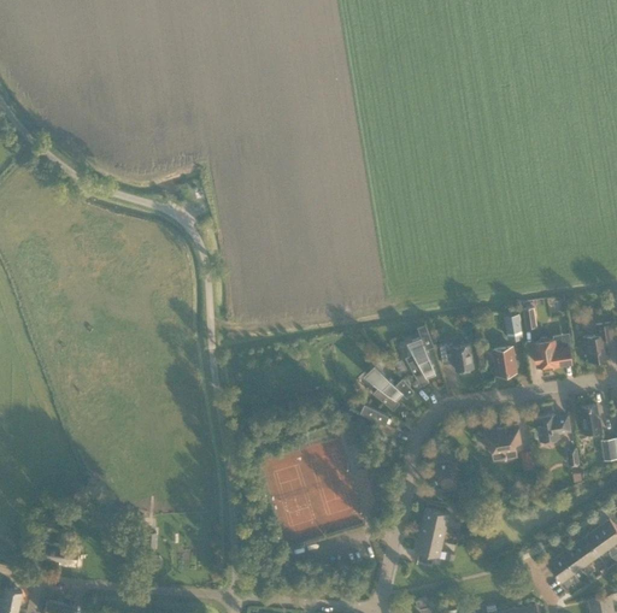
[(536,328),(534,310),(522,311),(526,330),(536,328)]
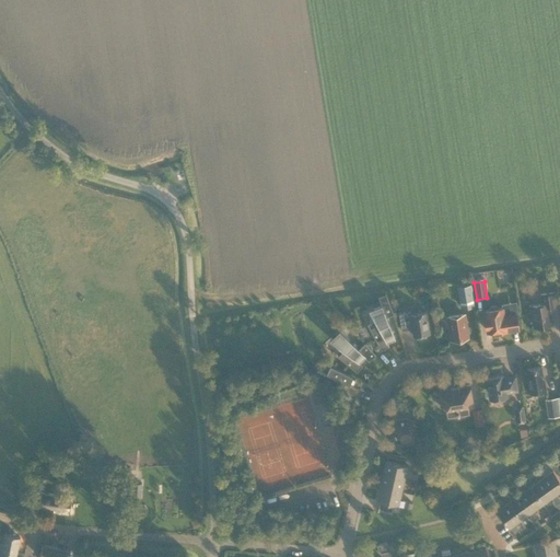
[(474,309),(470,287),(456,289),(461,311),(474,309)]
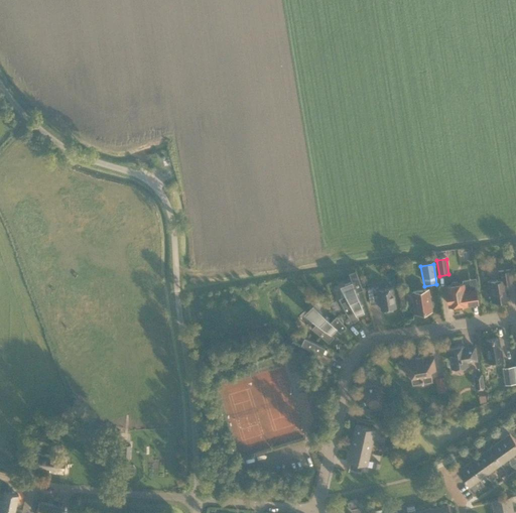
[(513,284),(511,272),(499,273),(500,280),(497,282),(486,284),(488,295),(490,295),(491,303),(508,301),(506,285),(513,284)]
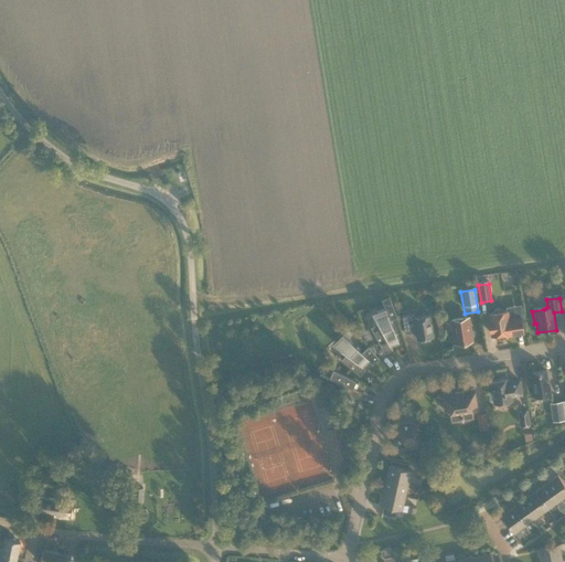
[(396,319),(392,307),(385,310),(385,311),(373,316),(380,330),(373,335),(384,356),(392,351),(390,347),(397,343),(390,322),(396,319)]
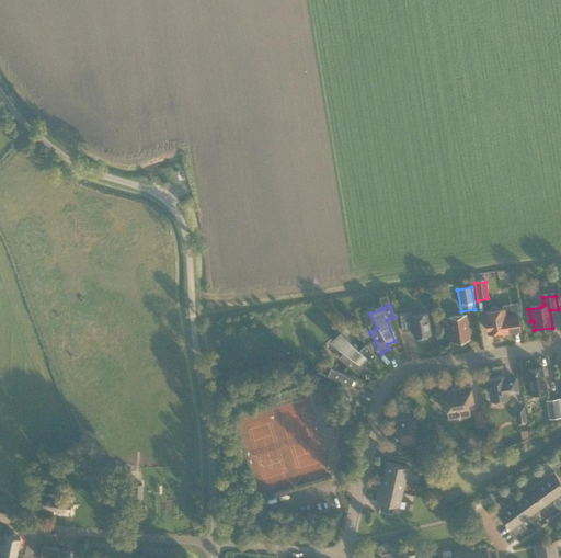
[(503,310),(499,311),(496,308),(490,309),(489,312),(485,314),(487,322),(485,322),(487,330),(488,330),(489,334),(505,332),(506,334),(519,332),(517,317),(504,318),(503,310)]
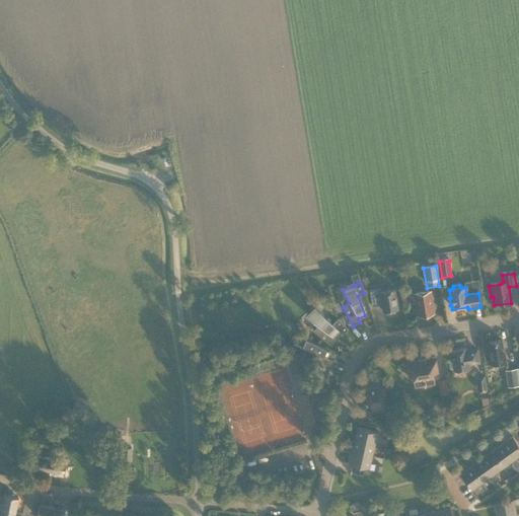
[(380,293),(380,290),(369,292),(372,308),(382,306),(383,313),(398,311),(394,291),(380,293)]
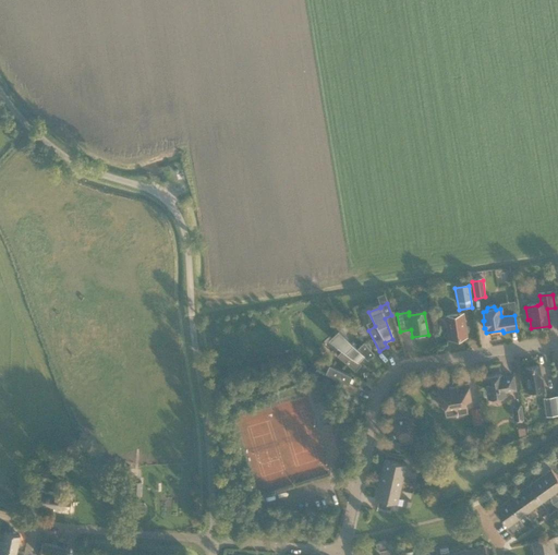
[(465,338),(462,316),(446,318),(449,340),(465,338)]
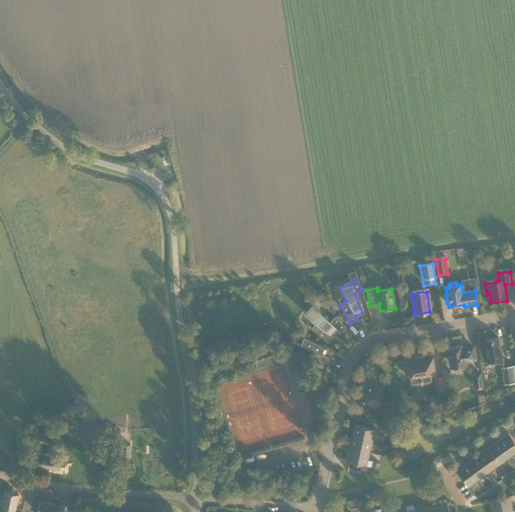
[(303,314),(312,321),(316,324),(311,330),(328,344),(333,338),(329,334),(335,329),(339,334),(345,329),(335,318),(329,323),(313,306),(312,305),(303,314)]
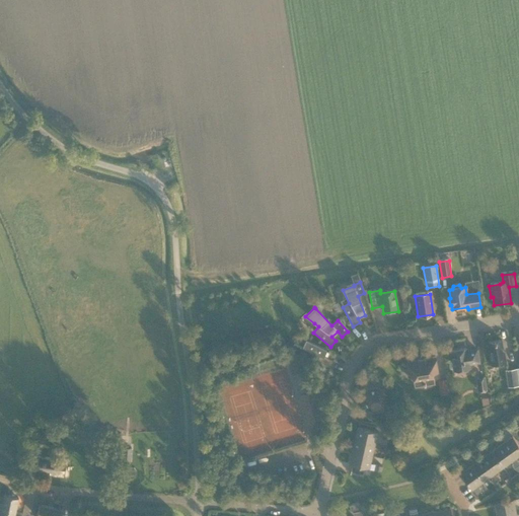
[(327,352),(306,342),(302,349),(323,359),(327,352)]
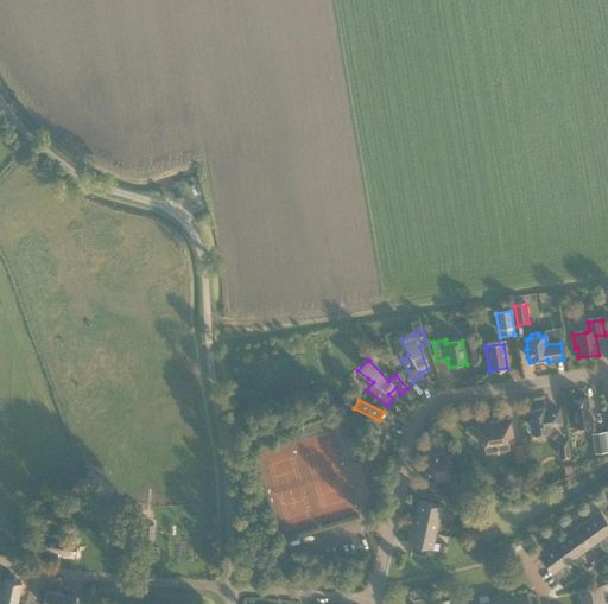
[(589,411),(587,400),(572,402),(574,413),(572,413),(575,430),(593,427),(590,411),(589,411)]
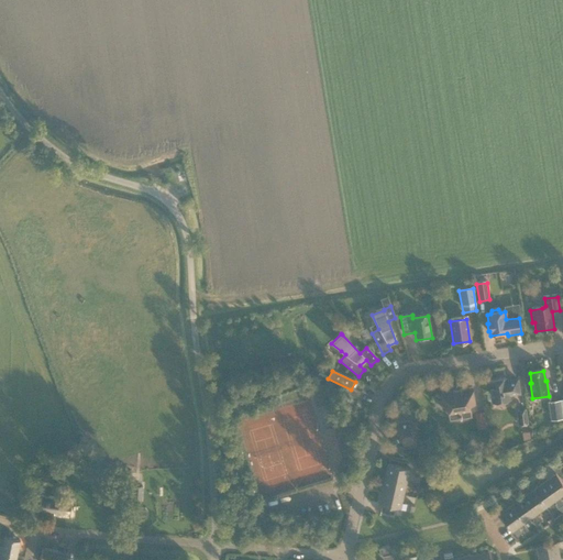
[(506,383),(506,380),(489,382),(493,404),(509,402),(508,396),(519,395),(517,381),(506,383)]
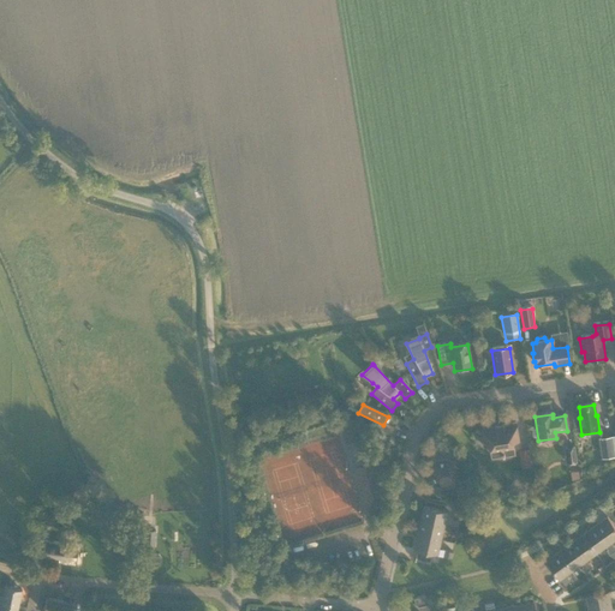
[(518,441),(515,425),(482,430),(484,445),(490,444),(493,457),(513,454),(512,442),(518,441)]
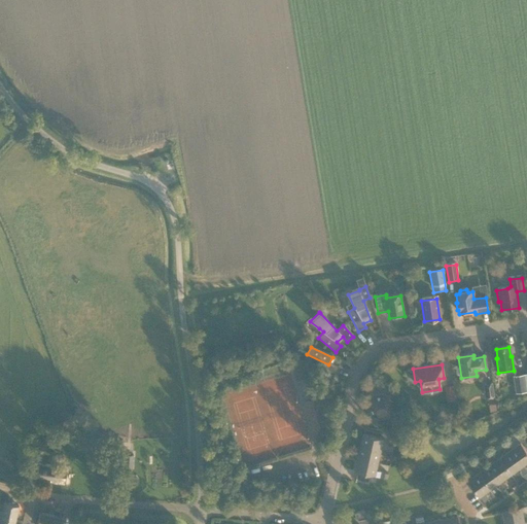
[(516,395),(526,393),(526,375),(513,378),(516,395)]
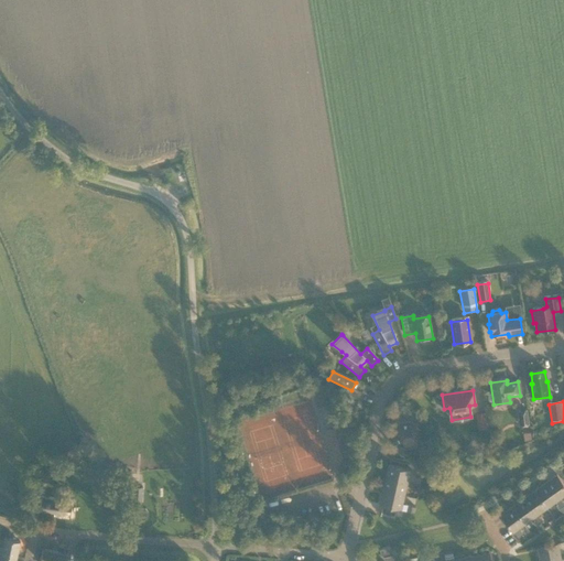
[(529,427),(527,411),(517,412),(519,428),(529,427)]
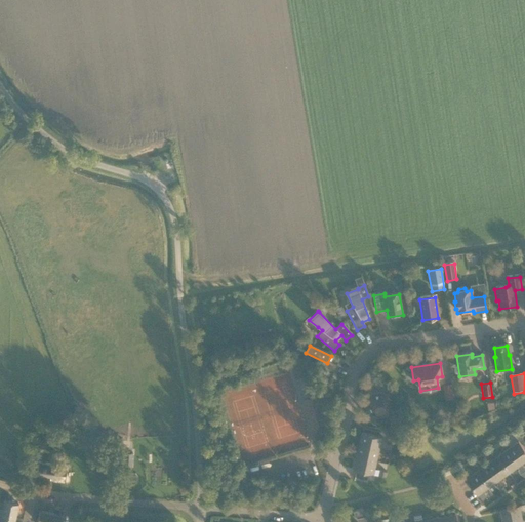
[(453,396),(452,385),(444,386),(443,387),(445,401),(454,400),(453,396)]
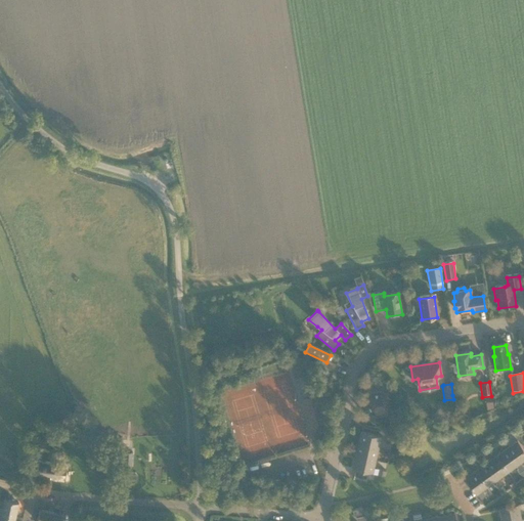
[(387,413),(384,393),(369,395),(372,410),(375,409),(376,415),(387,413)]
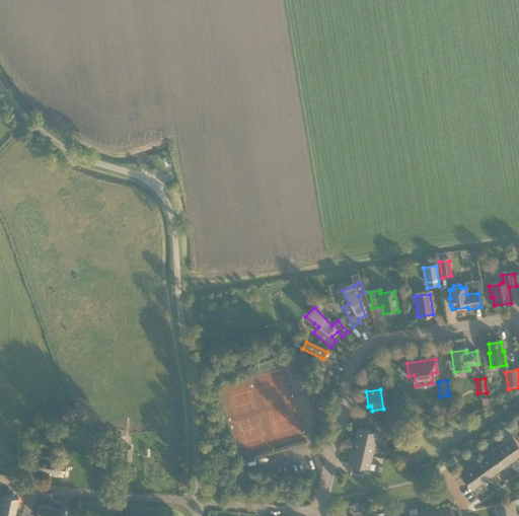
[(322,421),(314,394),(300,398),(308,425),(322,421)]
